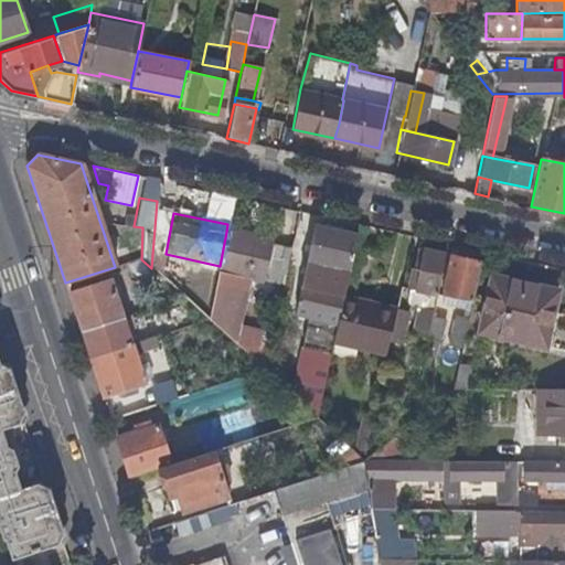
[(349,268),(355,237),(313,227),(306,263),(348,273),(349,268)]
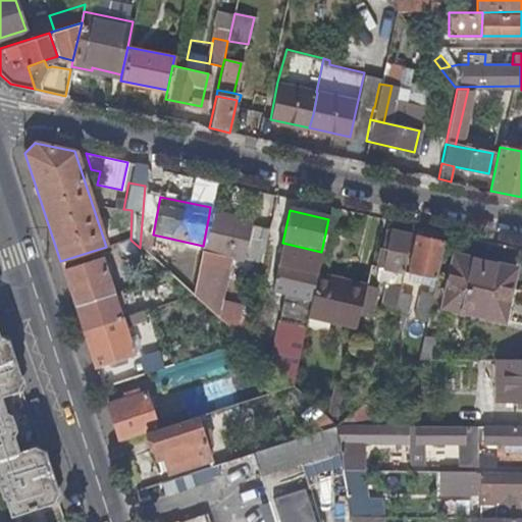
[(242,261),(243,257),(250,224),(250,222),(209,214),(203,246),(201,253),(229,259),(242,261)]
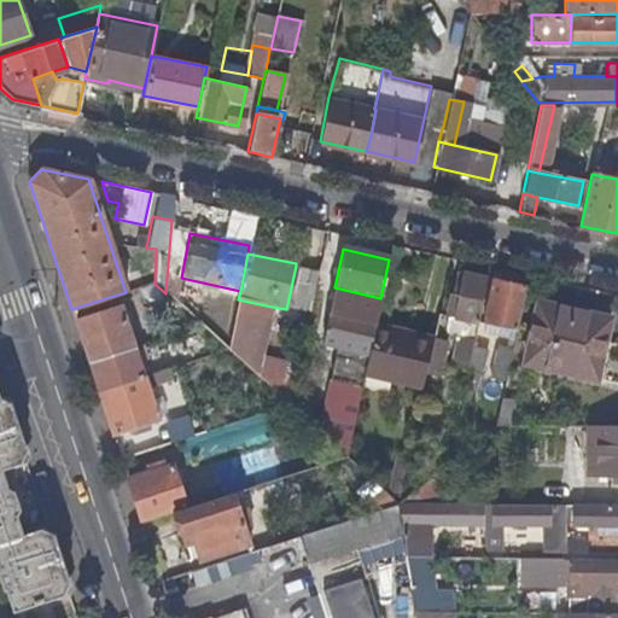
[(310,309),(318,270),(296,266),(287,304),(310,309)]
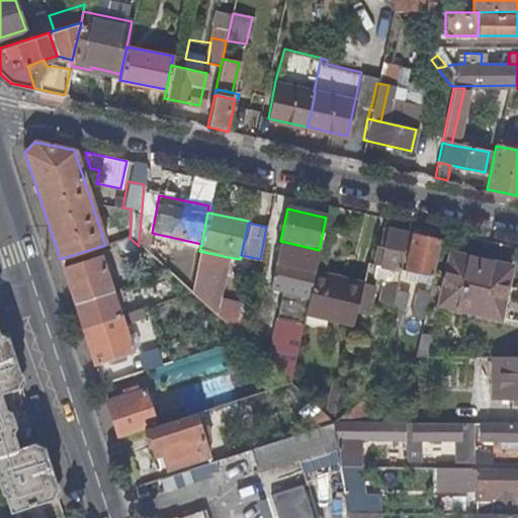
[(400,271),(408,235),(387,231),(382,252),(377,251),(374,266),(400,271)]
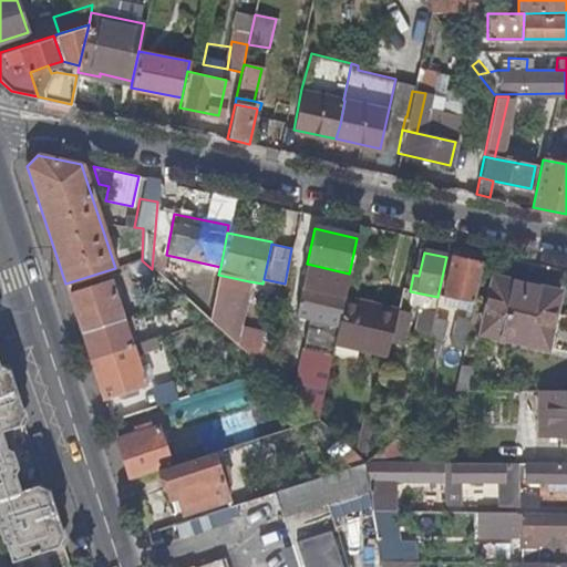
[(481,264),(452,258),(443,298),(472,305),(481,264)]
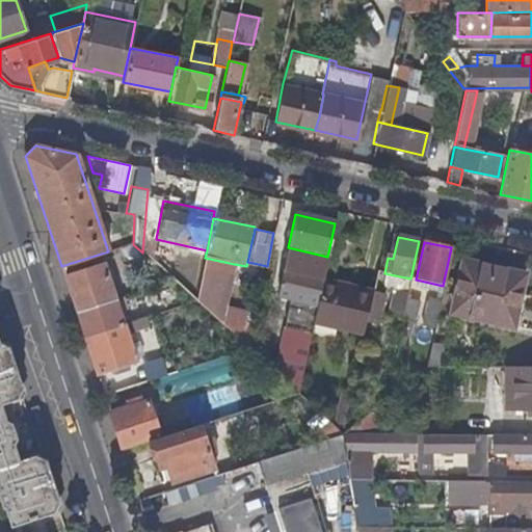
[(372,292),(378,264),(328,253),(327,257),(323,276),(318,296),(369,308),(372,292)]
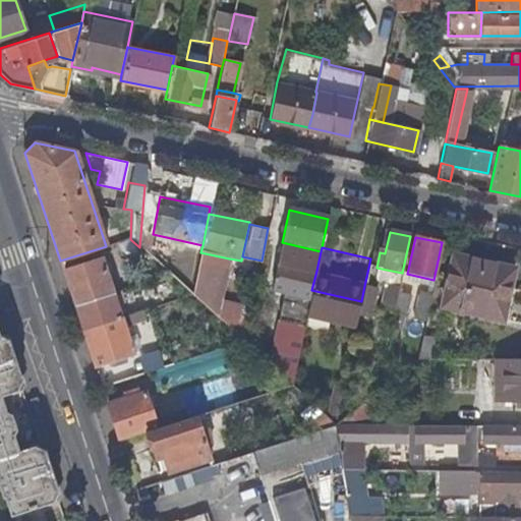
[(192,295),(216,316),(229,258),(200,252),(192,295)]
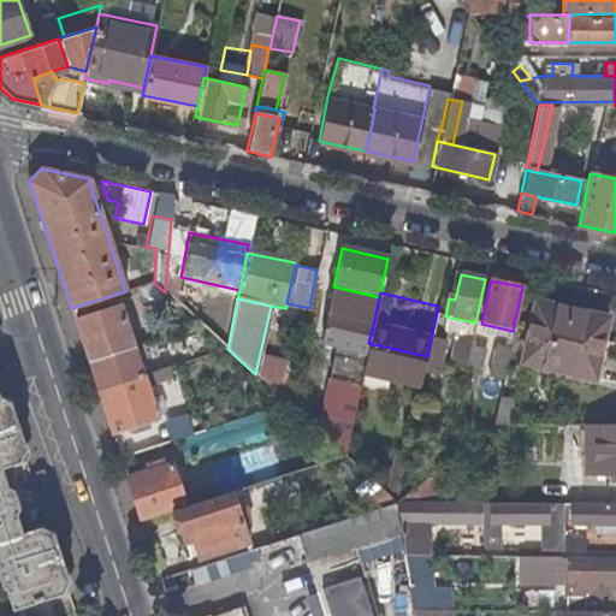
[(608,318),(535,301),(522,363),(600,381),(606,350),(600,349),(608,318)]
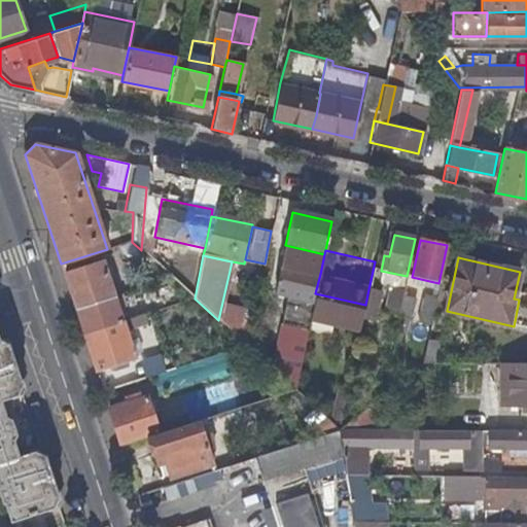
[(102,259),(64,272),(75,309),(113,296),(102,259)]
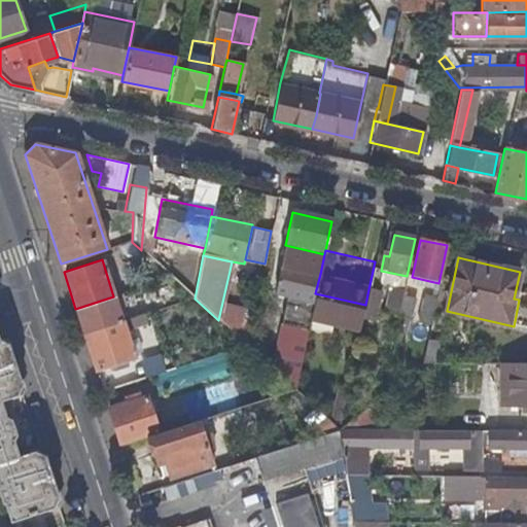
[(272,367),(294,389),(315,293),(320,274),(310,271),(309,277),(279,271),(275,294),(287,297),(272,367)]
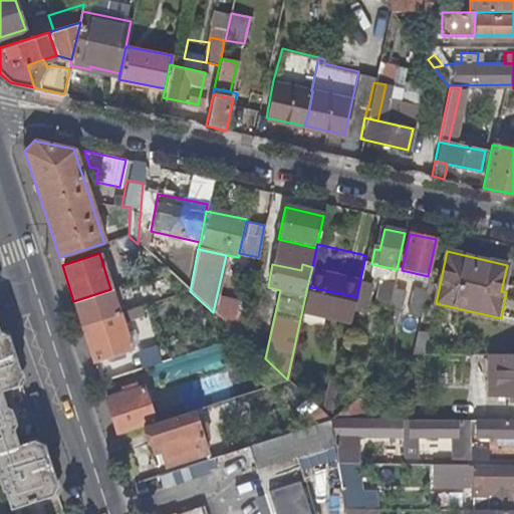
[(376,301),(390,304),(394,282),(381,279),(376,301)]
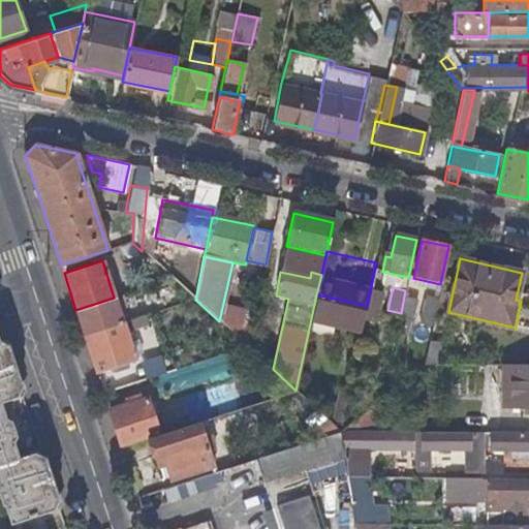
[(367,306),(367,307),(379,310),(383,293),(370,290),(367,306)]
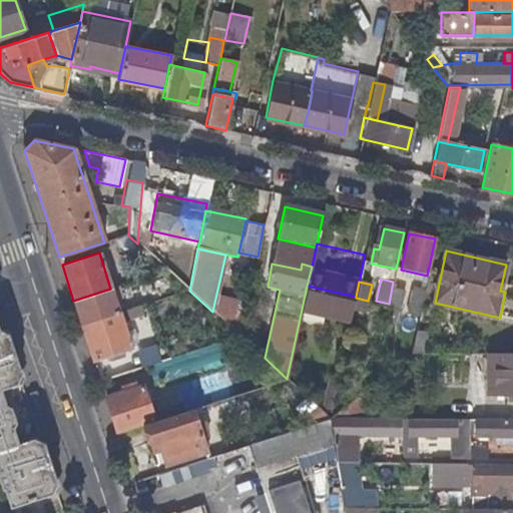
[(423,288),(409,286),(405,313),(420,315),(423,288)]
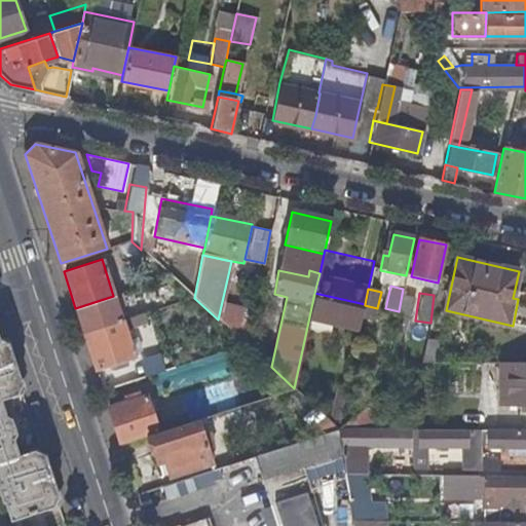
[(113,296),(75,308),(83,333),(121,321),(113,296)]
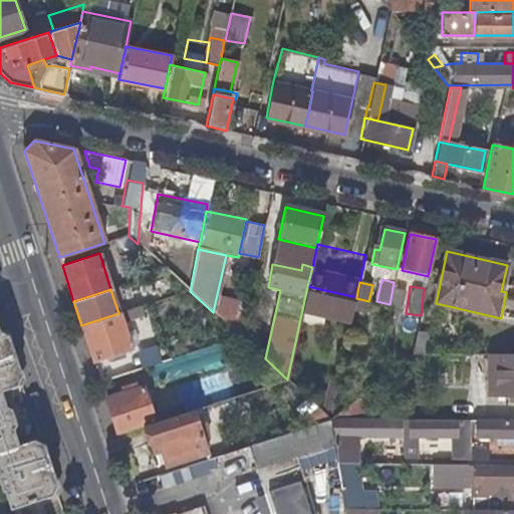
[(228,325),(241,337),(249,297),(234,294),(228,325)]
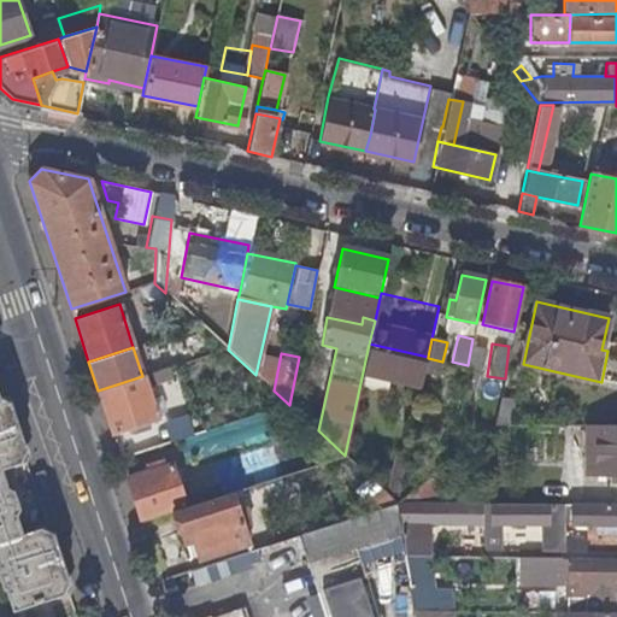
[(170,369),(147,374),(153,394),(175,388),(170,369)]
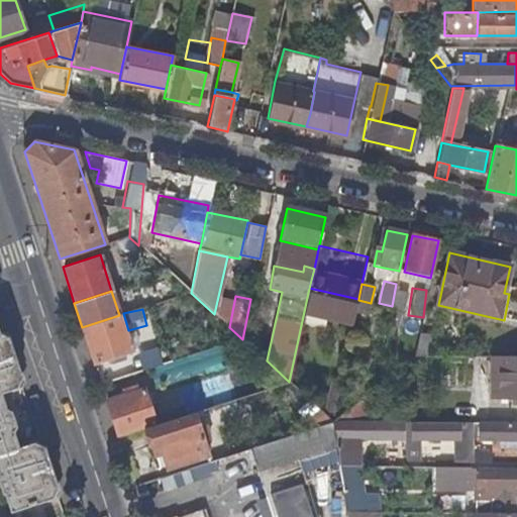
[(119,315),(82,327),(93,362),(130,349),(119,315)]
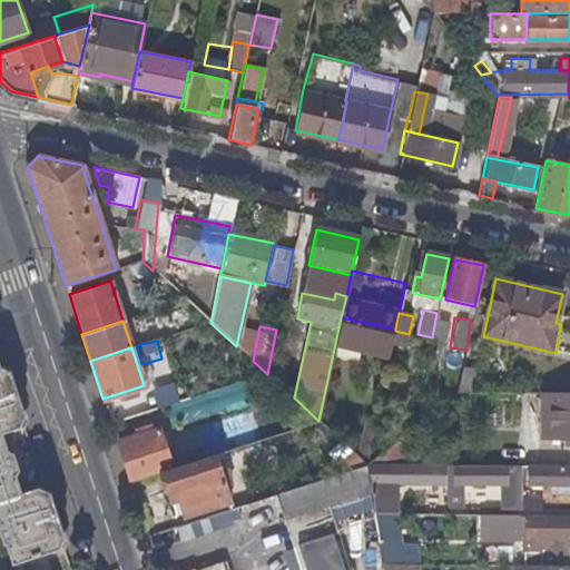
[(478,369),(462,365),(457,392),(472,392),(478,369)]
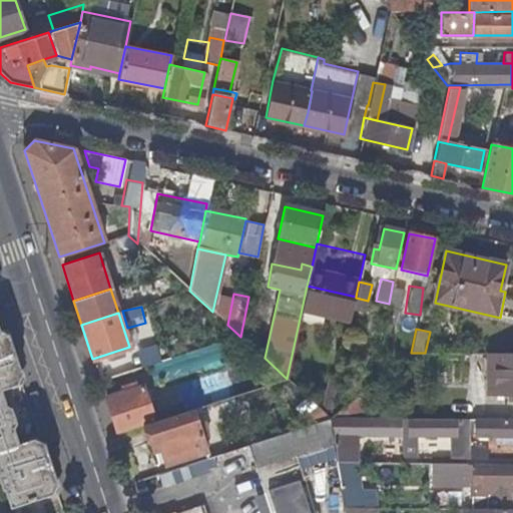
[(0,482),(2,488),(5,488),(10,506),(54,493),(37,439),(15,445),(0,398),(0,387),(18,382),(4,337),(0,334),(0,482)]
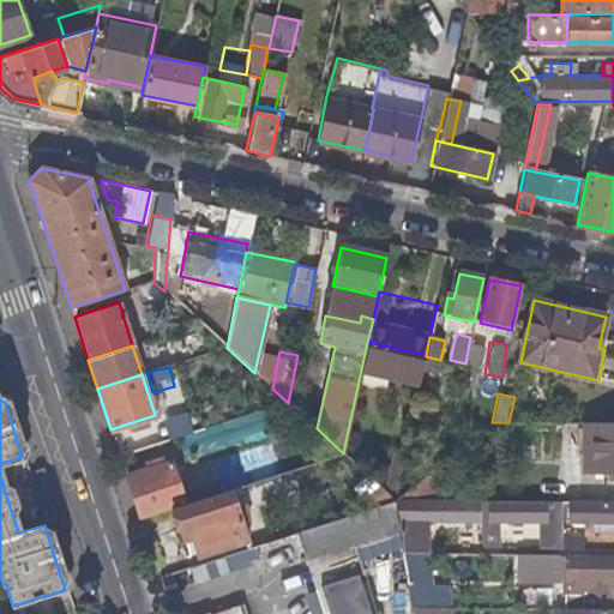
[(188,414),(164,415),(166,438),(190,437),(188,414)]
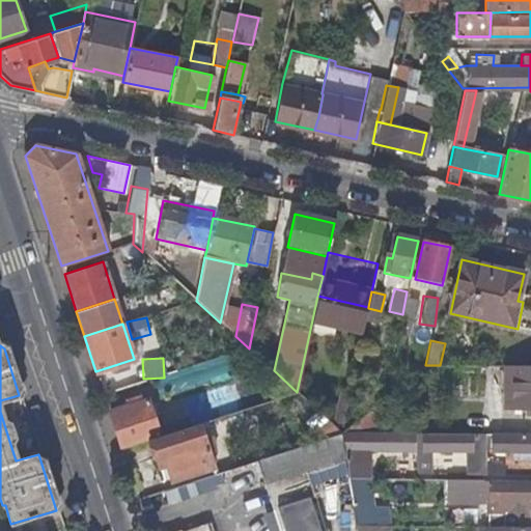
[(109,412),(120,449),(146,440),(160,436),(147,398),(109,412)]
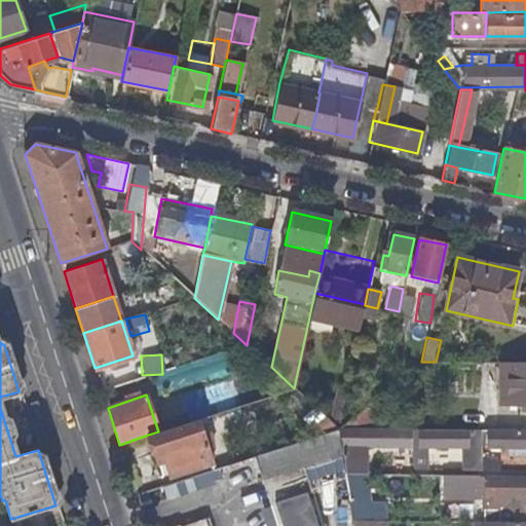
[(158,431),(145,436),(150,454),(156,457),(163,455),(172,478),(213,463),(205,442),(212,440),(210,433),(203,435),(202,433),(201,433),(196,419),(158,431)]
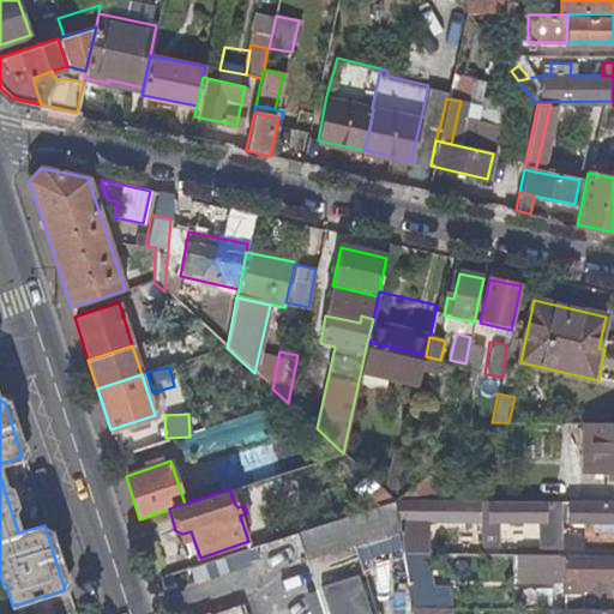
[(481,500),(396,499),(403,553),(435,553),(435,543),(429,543),(429,521),(481,521),(481,500)]
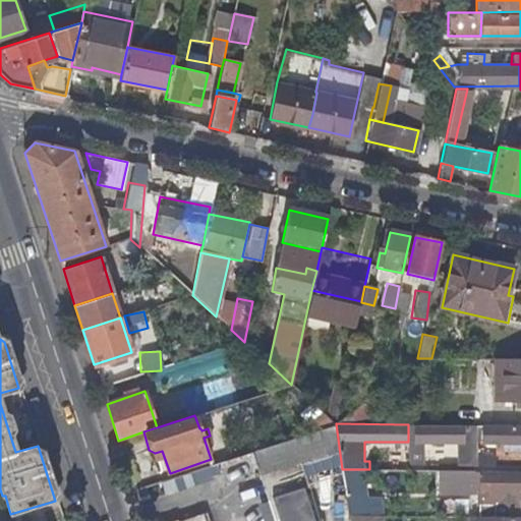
[(463,442),(463,424),(415,424),(415,443),(463,443),(463,442)]
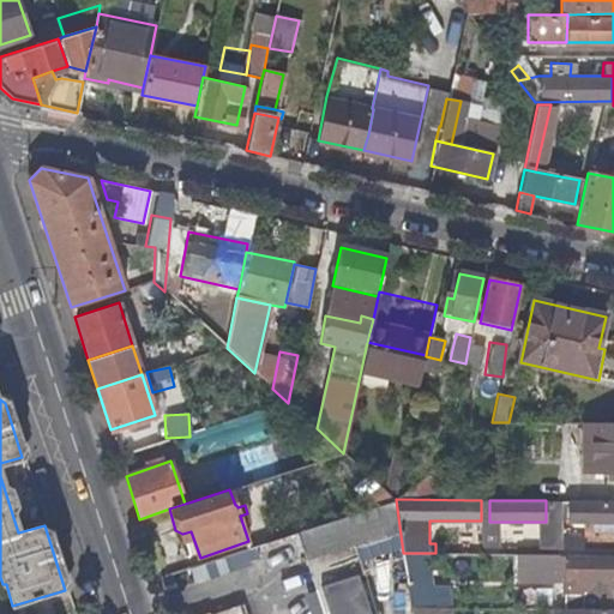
[(546,521),(561,521),(561,500),(546,500),(546,521)]
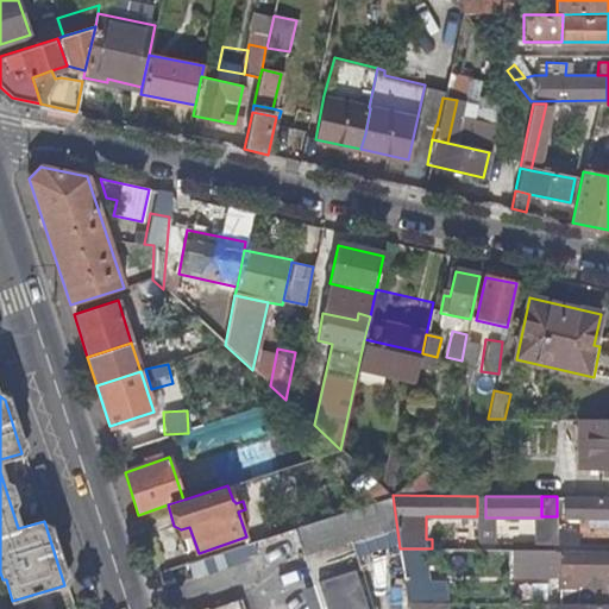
[(608,496),(565,496),(565,518),(608,518),(608,496)]
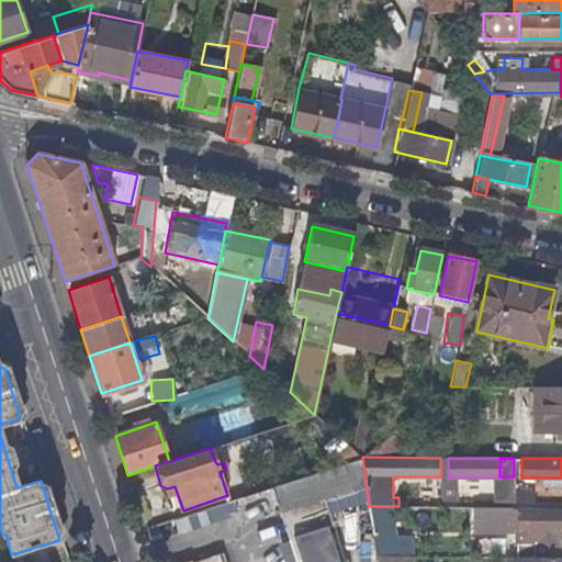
[(333,526),(323,496),(279,512),(295,561),(339,561),(328,528),(333,526)]
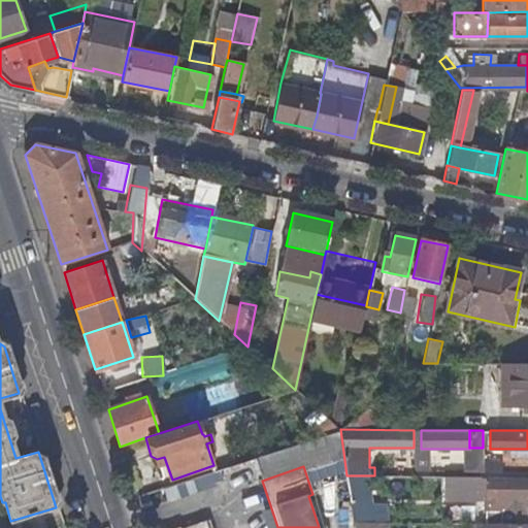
[(321,493),(336,490),(332,469),(318,471),(321,493)]
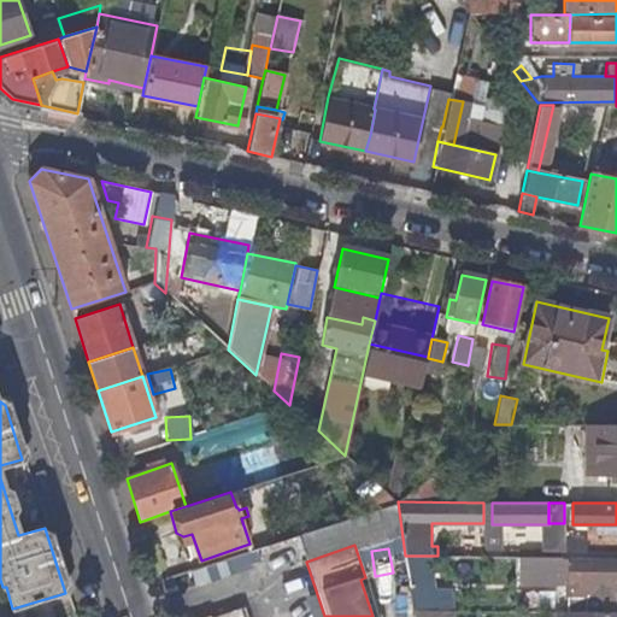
[(560,582),(562,560),(521,559),(521,582),(560,582)]
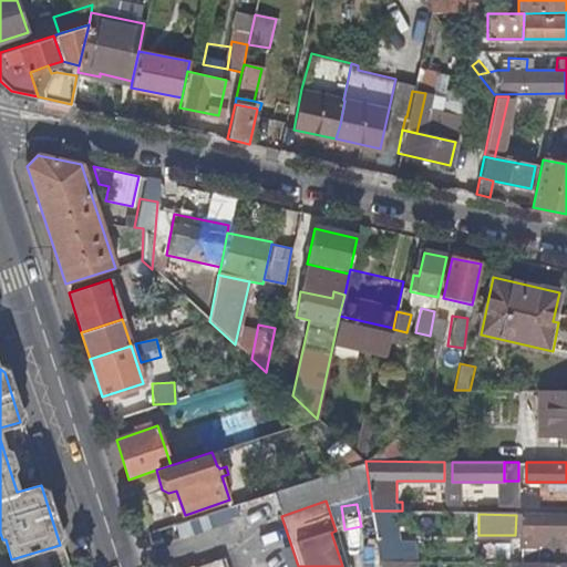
[(566,535),(566,515),(524,516),(524,535),(566,535)]
